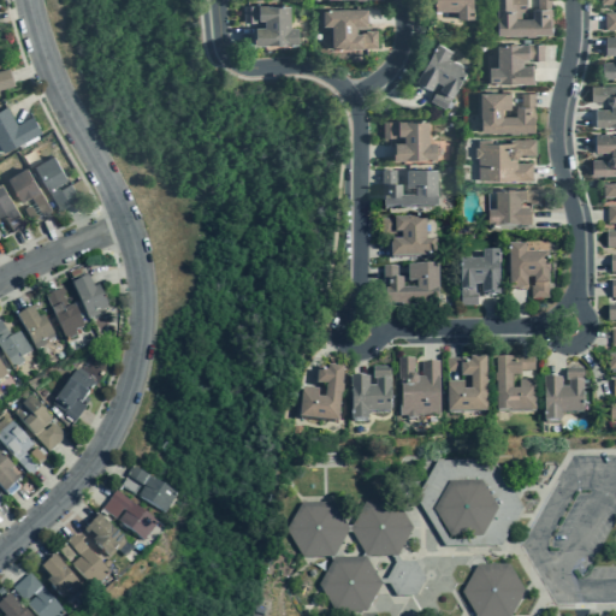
[(474,0),(434,0),(434,10),(446,10),(446,18),(474,18),(474,0)]
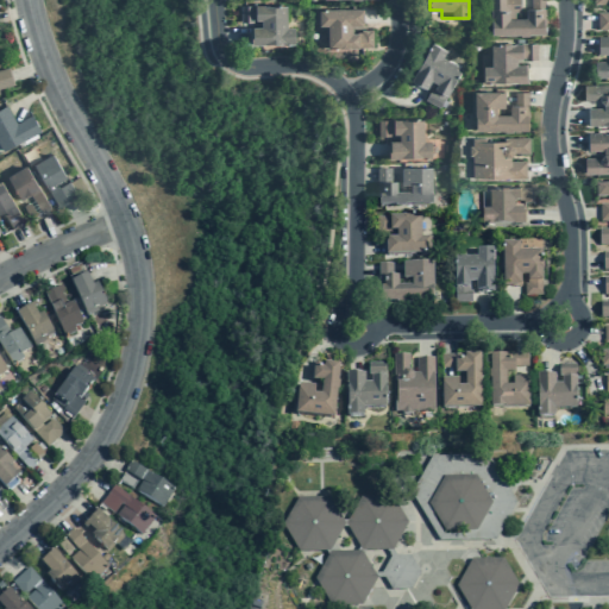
[(541,18),(540,8),(526,8),(526,18),(509,18),(509,12),(520,12),(520,0),(509,0),(509,8),(506,8),(506,0),(490,0),(490,33),(545,33),(545,18),(541,18)]
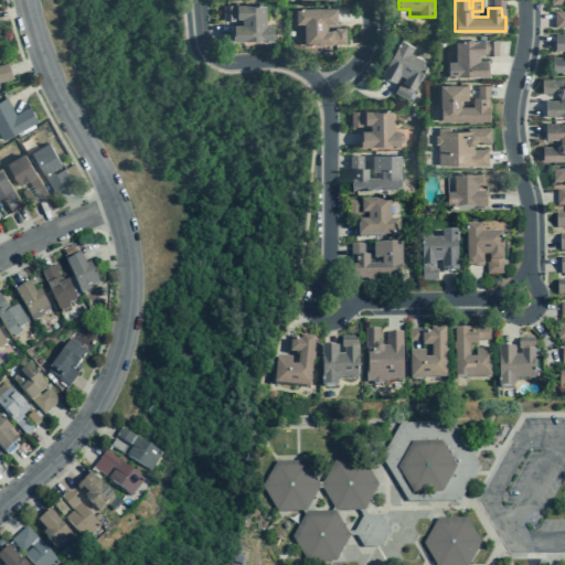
[(564,0),(551,0),(551,4),(564,4),(564,11),(554,11),(554,27),(564,27),(564,0)]
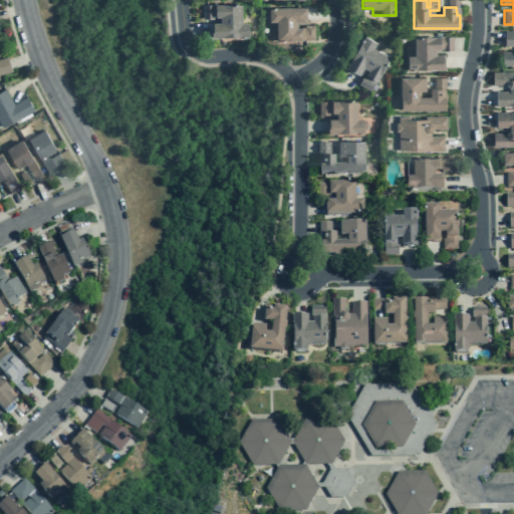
[(248,36),(248,23),(242,23),(241,4),(203,5),(203,19),(213,19),(213,17),(220,16),(221,22),(213,22),(213,37),(248,36)]
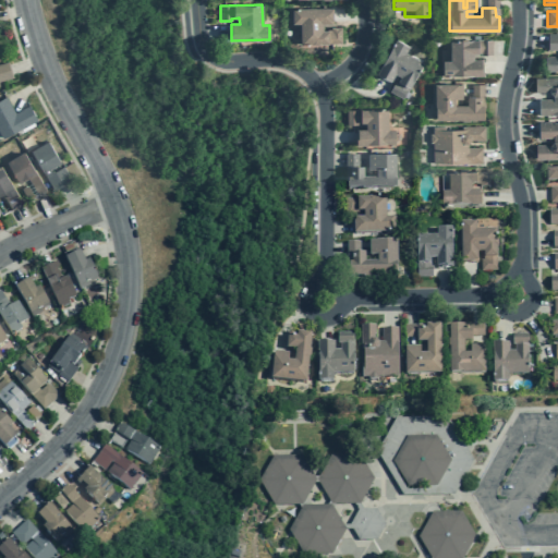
[(291,9),(292,23),(301,23),(301,39),(308,39),(308,44),(341,44),(341,27),(330,27),(330,31),(323,31),(323,24),(332,24),(332,8),(291,9)]
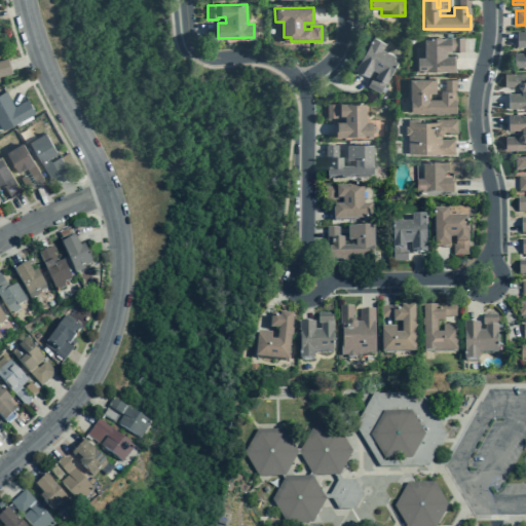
[(525,32),(517,32),(517,47),(525,47),(525,53),(514,53),(514,67),(525,67),(525,32)]
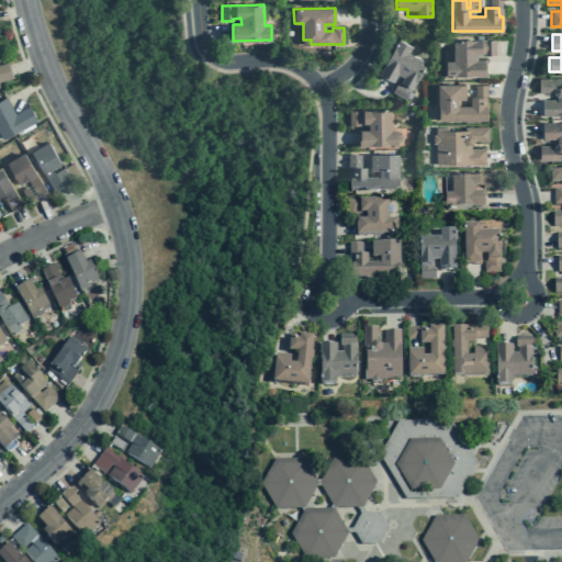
[(405,99),(425,63),(408,53),(412,46),(398,40),(379,74),(394,82),(397,75),(403,77),(400,83),(397,82),(392,92),(405,99)]
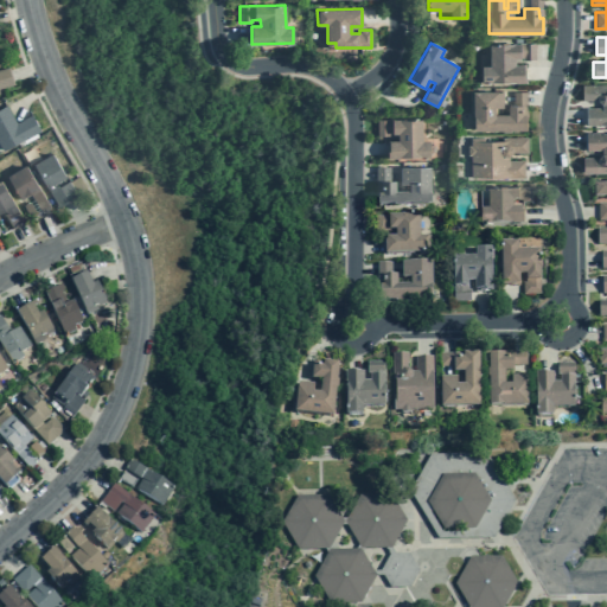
[(525,82),(525,64),(515,64),(515,58),(521,58),(521,59),(535,59),(534,44),(489,44),(490,65),(481,66),(481,82),(525,82)]
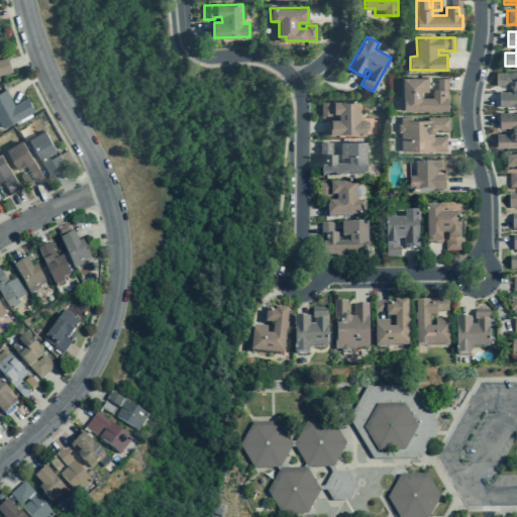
[(0,75),(11,72),(6,58),(0,59),(0,75)]
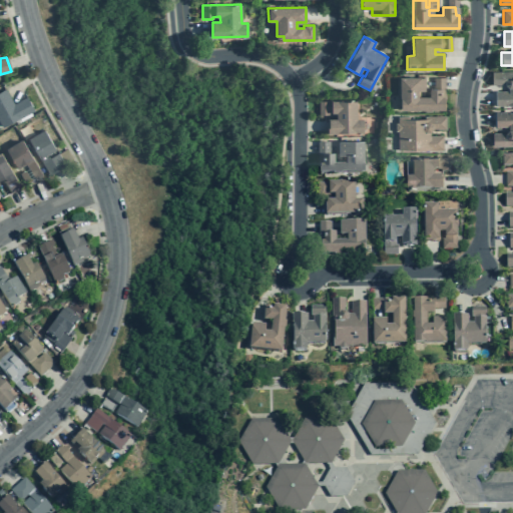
[(495,105),(512,105),(512,71),(492,72),(492,84),(504,84),(508,87),(508,91),(495,91),(495,105)]
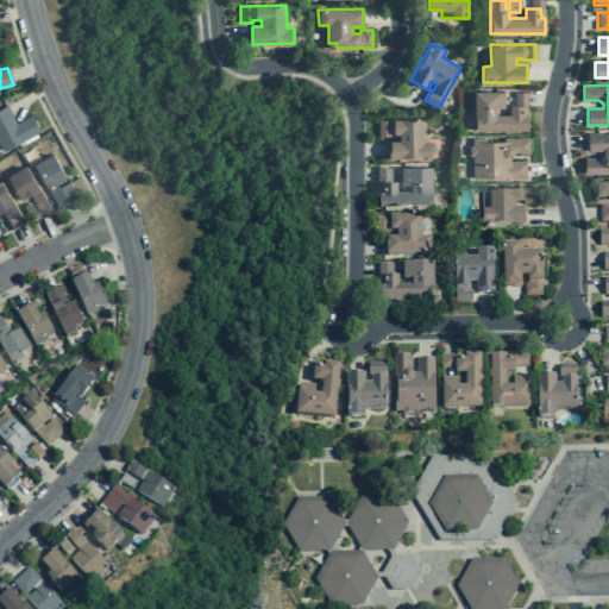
[(475,131),(528,130),(528,114),(525,114),(525,105),(509,105),(509,114),(496,114),(496,108),(504,108),(504,92),(475,92),(475,131)]
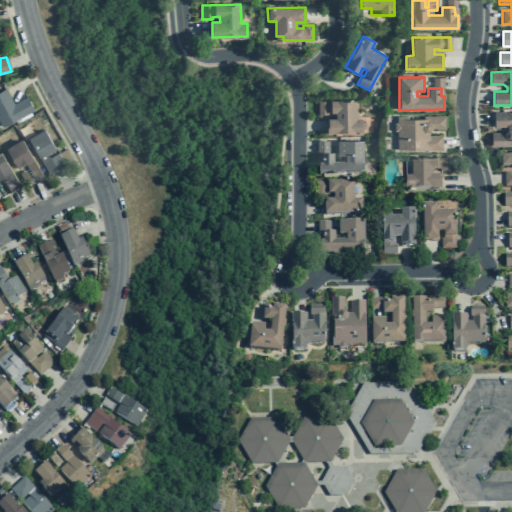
[(0,91),(0,123),(2,127),(19,118),(19,119),(34,110),(26,97),(13,104),(5,89),(0,91)]
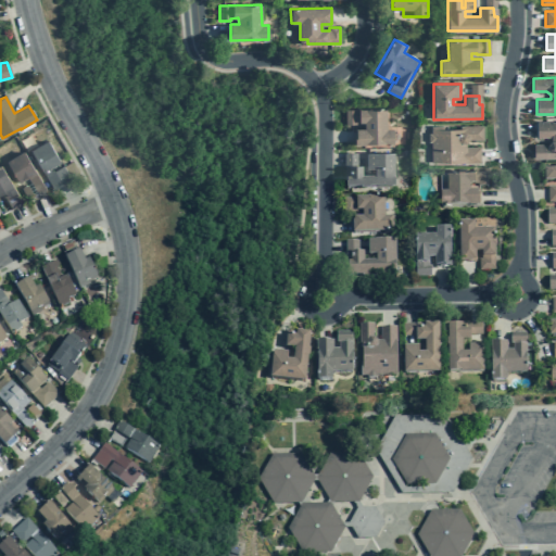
[(394,143),(393,129),(387,129),(387,110),(345,110),(345,124),(356,124),(356,122),(364,122),(364,128),(354,128),(354,144),(394,143)]
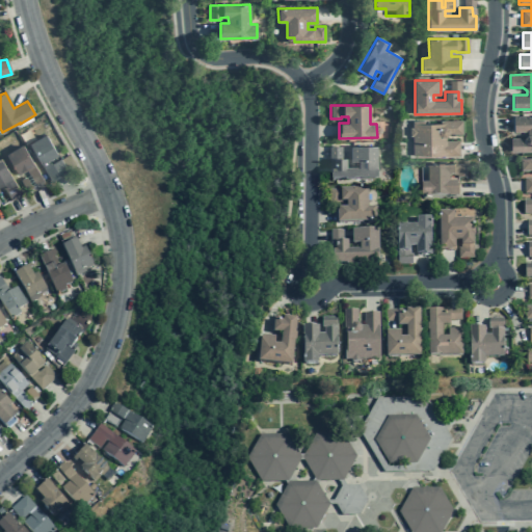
[(511,151),(531,151),(531,116),(513,116),(513,132),(527,132),(527,135),(524,138),(510,138),(511,151)]
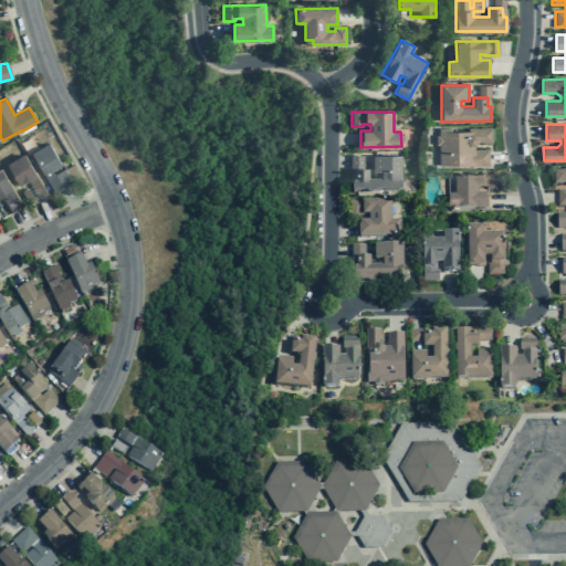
[(491,128),(439,129),(439,136),(436,136),(436,145),(439,145),(439,166),(474,165),(474,167),(489,166),(489,149),(474,149),(474,146),(478,143),(492,143),(491,128)]
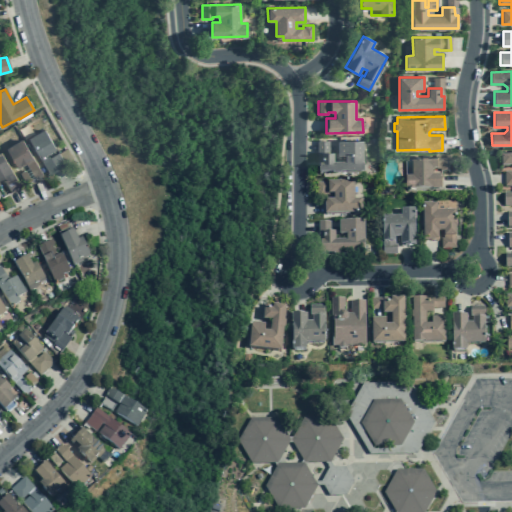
[(65,166),(55,148),(55,149),(44,129),(28,138),(49,175),(65,166)]
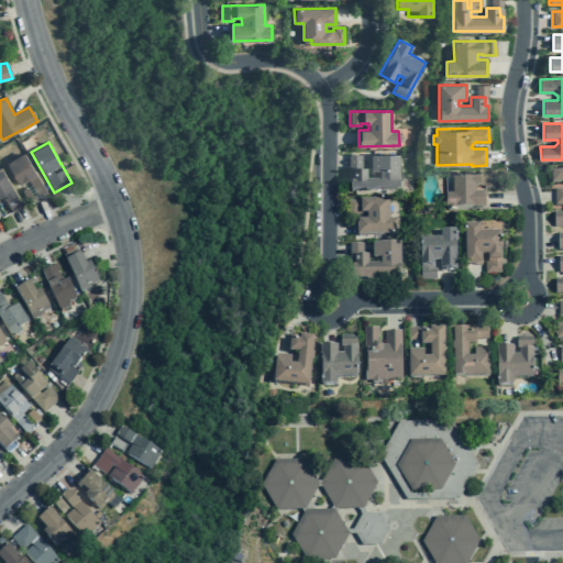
[(29,179),(39,197),(46,192),(23,153),(7,163),(19,185),(29,179)]
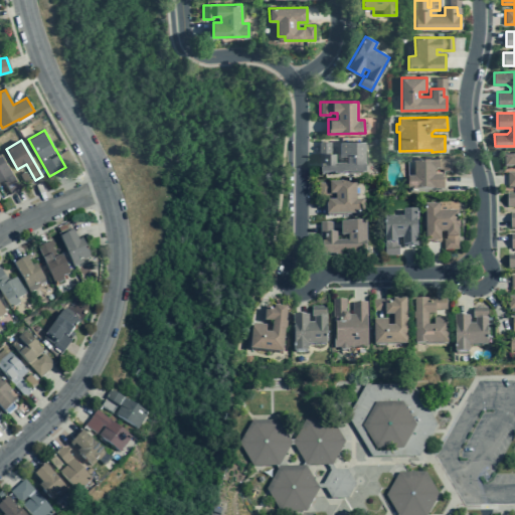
[(365,141),(339,142),(340,156),(347,156),(347,161),(335,161),(335,153),(319,153),(320,175),(365,174),(365,141)]
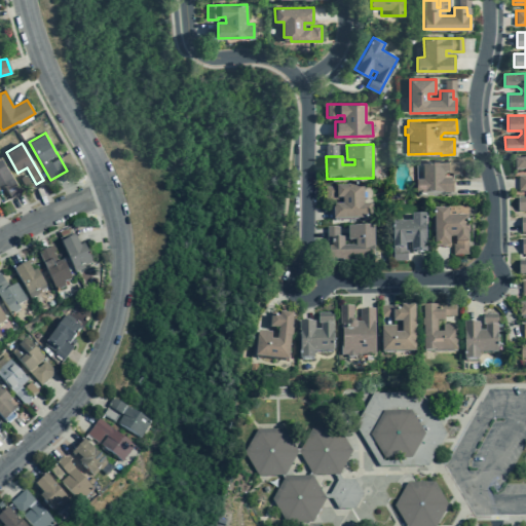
[(525,190),(525,155),(514,156),(514,171),(523,170),(525,168),(525,176),(517,177),(517,191),(525,190)]
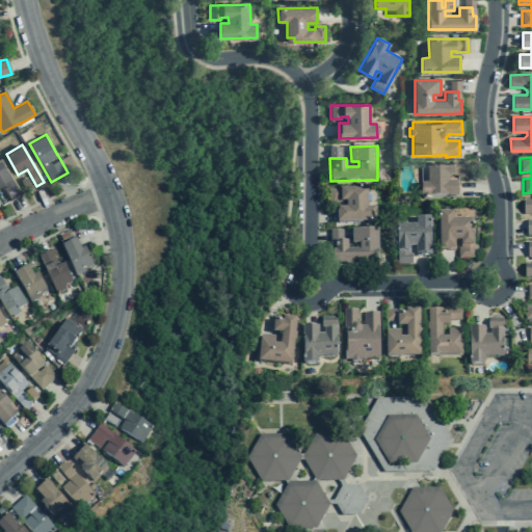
[(0,186),(1,186),(10,202),(22,195),(0,158),(0,186)]
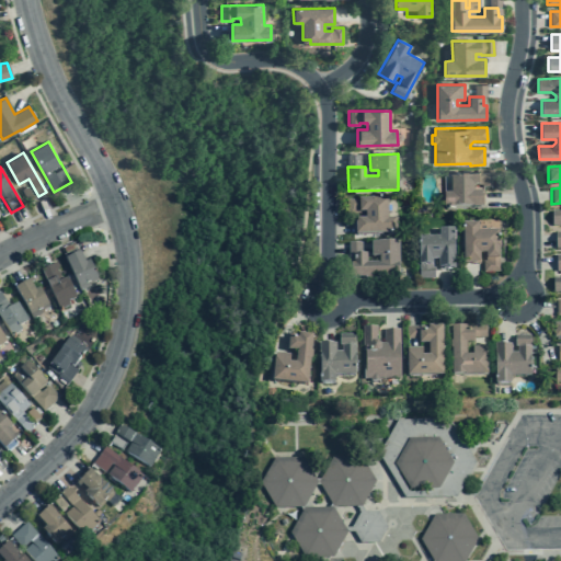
[(443,208),(482,208),(482,192),(473,192),(473,185),(481,185),(481,187),(491,187),(491,173),(450,173),(450,193),(443,193),(443,208)]
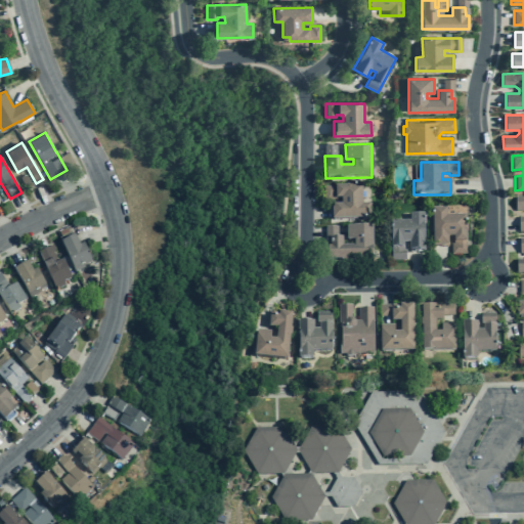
[(334,198),(334,199),(340,199),(341,205),(331,205),(332,220),(369,219),(369,204),(361,205),(361,185),(323,186),(323,198),(334,198)]
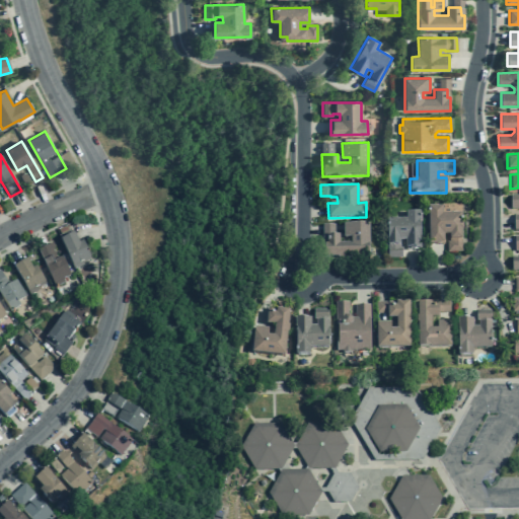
[(518,229),(518,196),(510,197),(511,212),(513,212),(514,230),(518,229)]
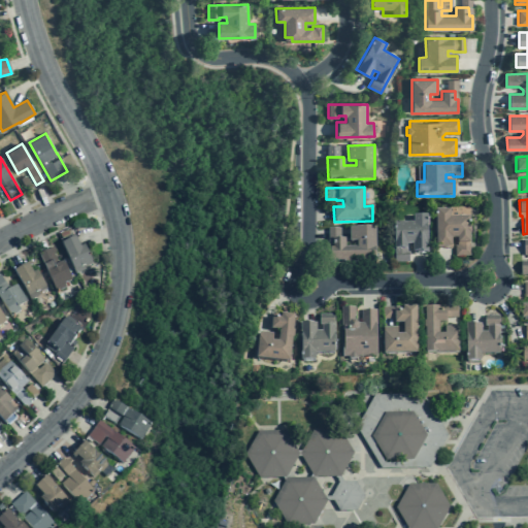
[(454,257),(469,257),(468,217),(450,218),(450,210),(436,210),(436,217),(435,217),(435,249),(451,249),(451,239),(456,239),(456,246),(454,246),(454,257)]
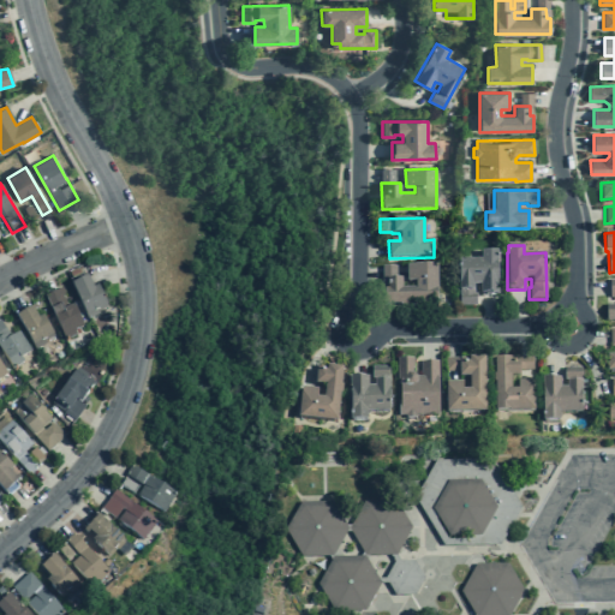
[(497,296),(496,251),(481,251),(481,260),(459,260),(459,305),(476,305),(476,294),(473,294),(473,286),(479,285),(481,296),(497,296)]
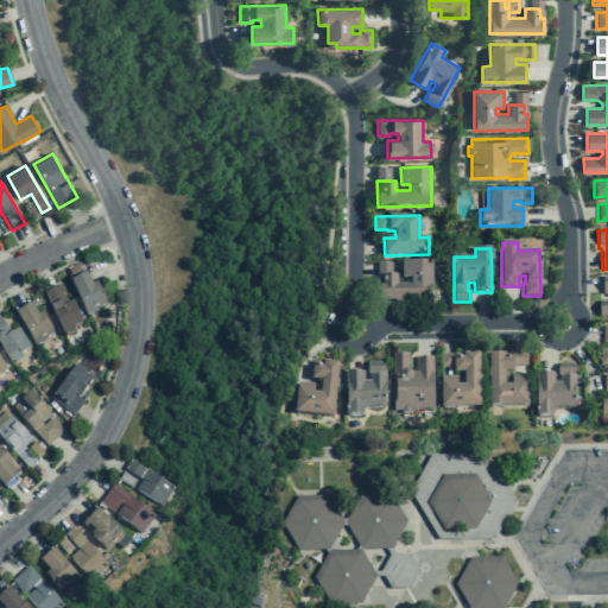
[(431,263),(401,264),(401,279),(410,279),(410,285),(397,285),(397,277),(377,277),(378,302),(431,301),(431,263)]
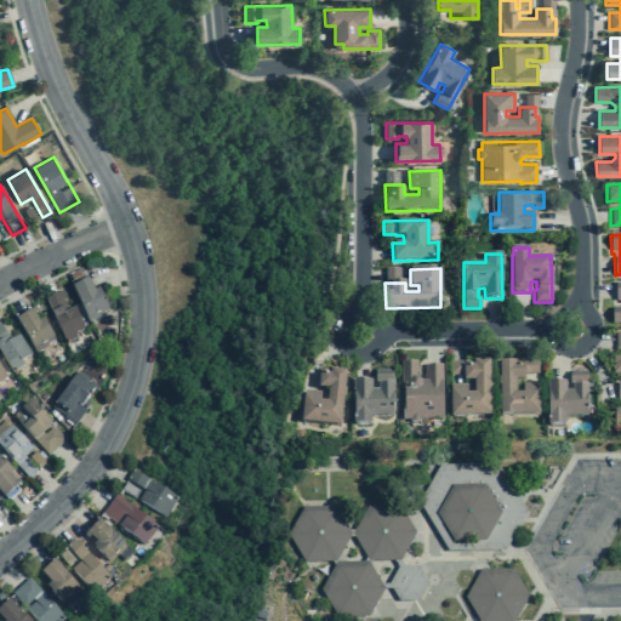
[(70,286),(86,320),(107,311),(97,290),(93,291),(87,279),(70,286)]
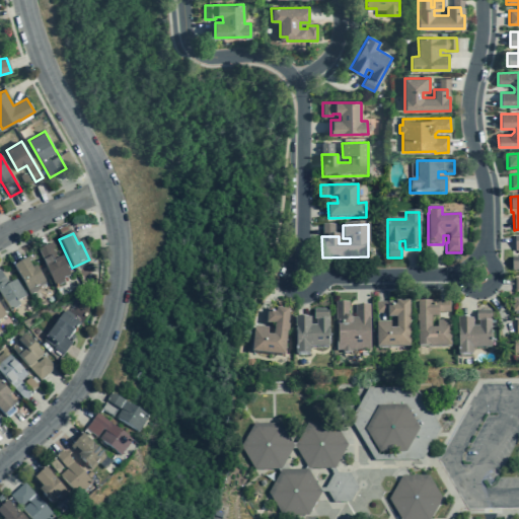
[(54,288),(63,284),(62,280),(70,277),(61,257),(57,260),(52,249),(54,247),(52,242),(38,249),(47,269),(46,269),(54,288)]
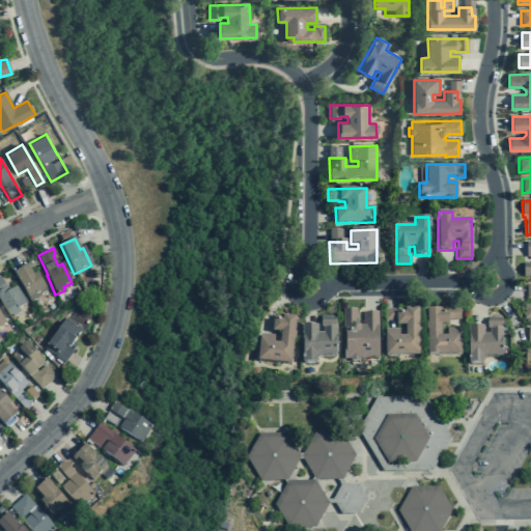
[(46,290),(36,274),(32,276),(28,270),(31,268),(29,263),(12,274),(29,303),(38,298),(37,296),(46,290)]
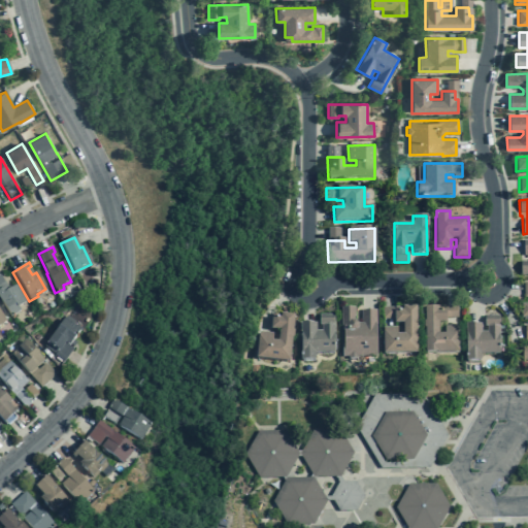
[(8,291),(0,276),(0,301),(10,319),(20,312),(17,308),(26,303),(15,286),(8,291)]
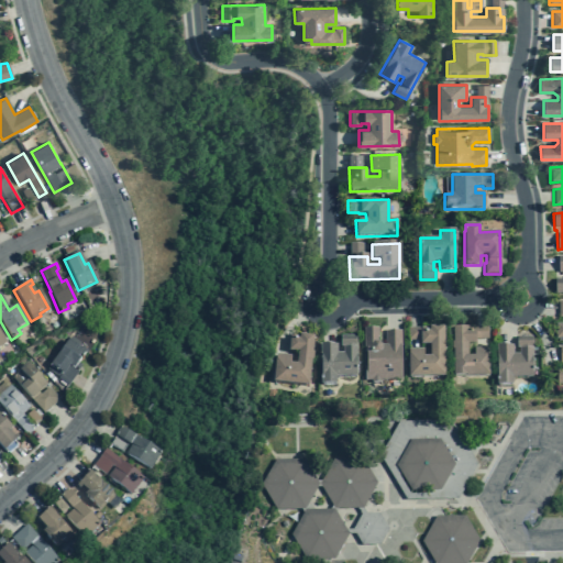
[(400,381),(400,331),(384,331),(384,345),(377,345),(377,328),(363,329),(363,352),(365,352),(366,368),(364,368),(364,381),(400,381)]
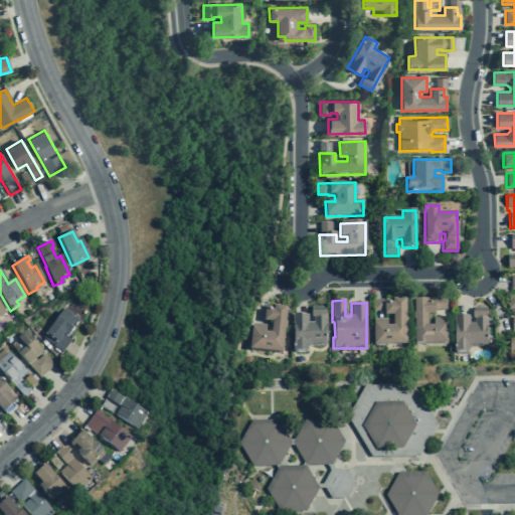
[(408,347),(407,300),(384,300),(384,316),(392,316),(392,328),(386,328),(386,321),(373,321),(373,347),(408,347)]
